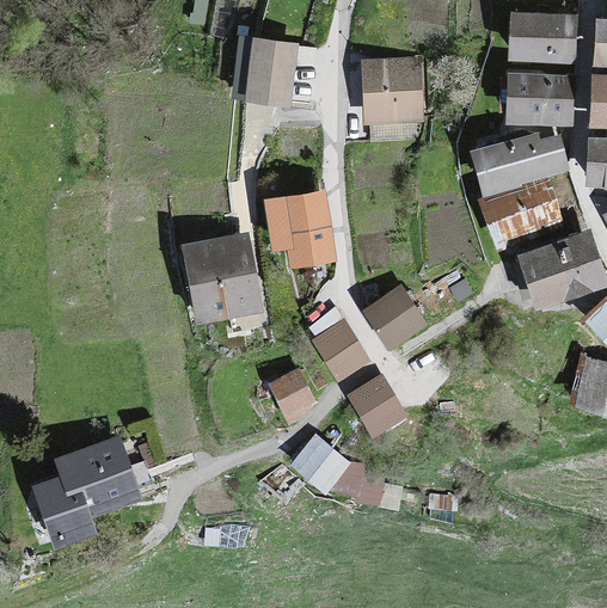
[(576,13),(509,12),(508,59),(575,60),(576,13)]
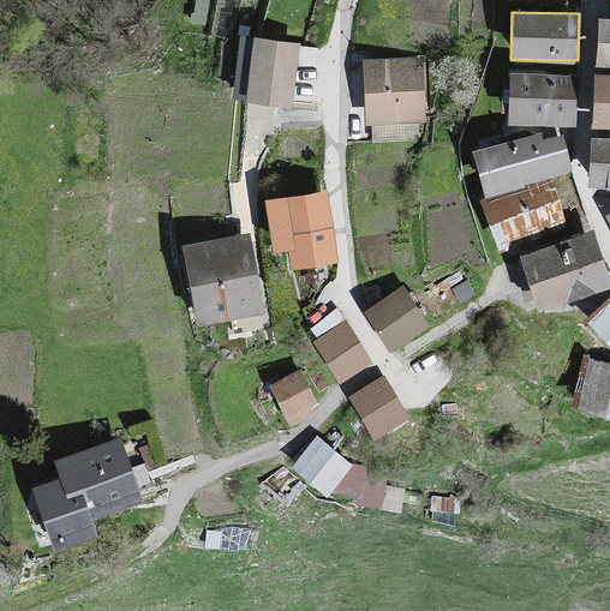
[(609,15),(598,13),(596,64),(609,64),(609,15)]
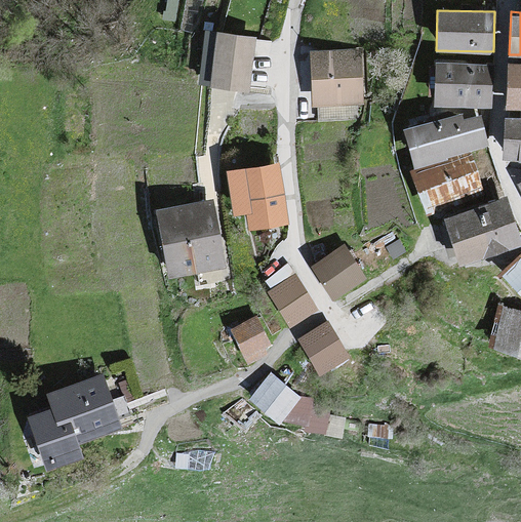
[(259,38),(217,32),(210,85),(252,91),(259,38)]
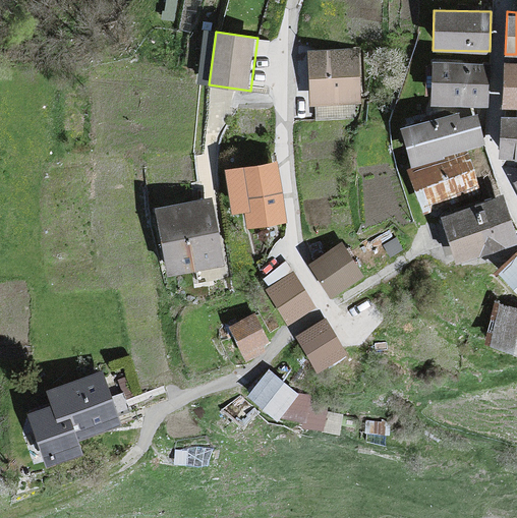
[(362,49),(309,52),(312,102),(365,99),(362,49)]
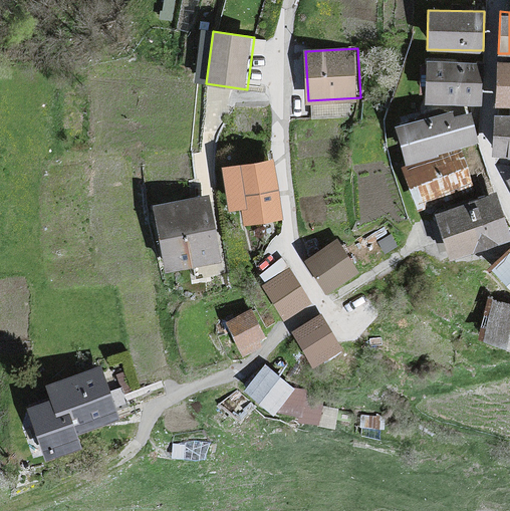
[(483,61),(426,60),(425,102),(481,104),(483,61)]
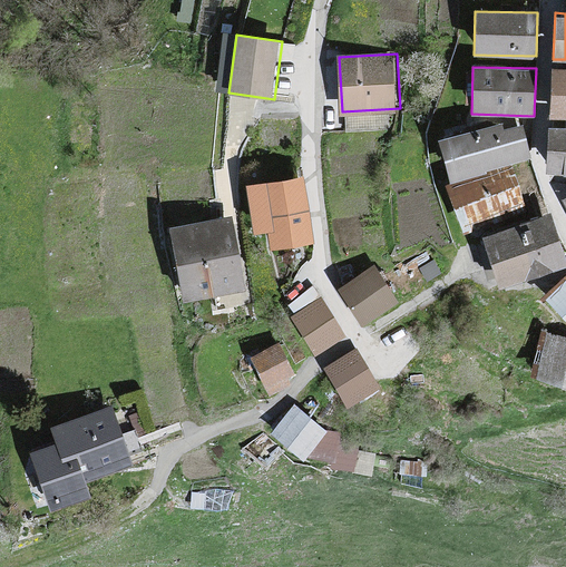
[(565,69),(552,68),(549,116),(565,116),(565,69)]
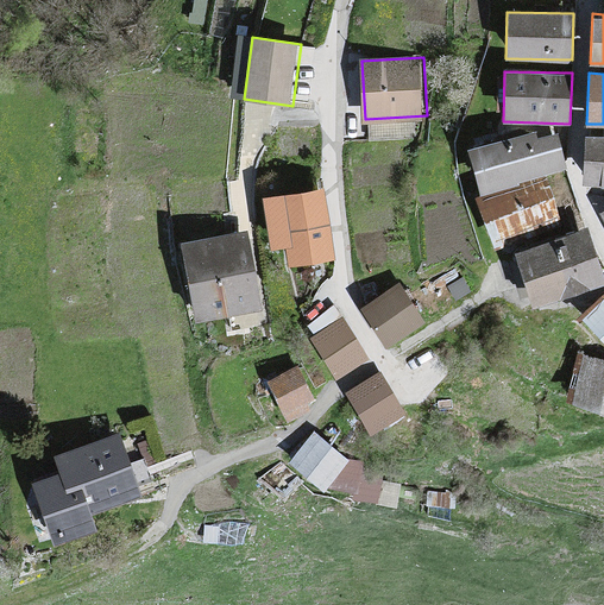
[(558,126),(472,146),(482,187),(567,166),(558,126)]
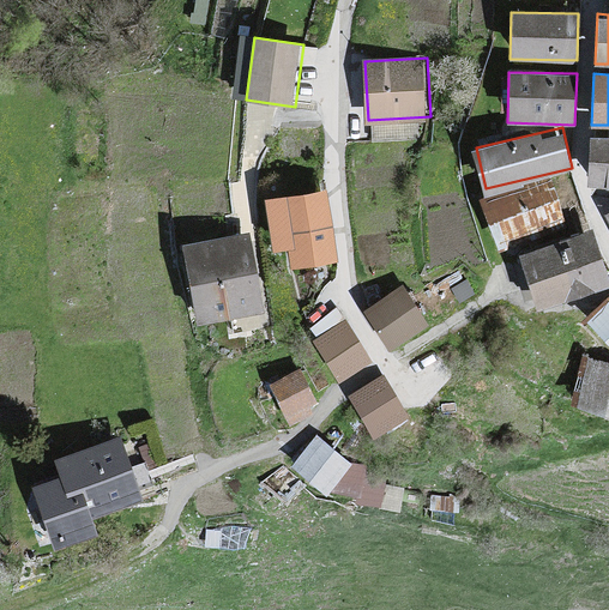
[(608,138),(591,139),(592,186),(608,186),(608,138)]
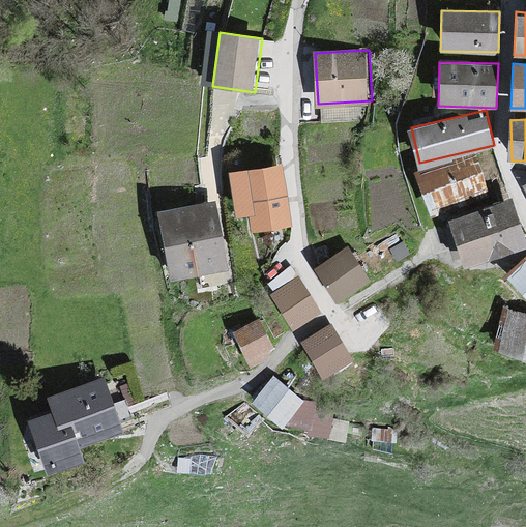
[(486,149),(420,169),(434,213),(499,194),(486,149)]
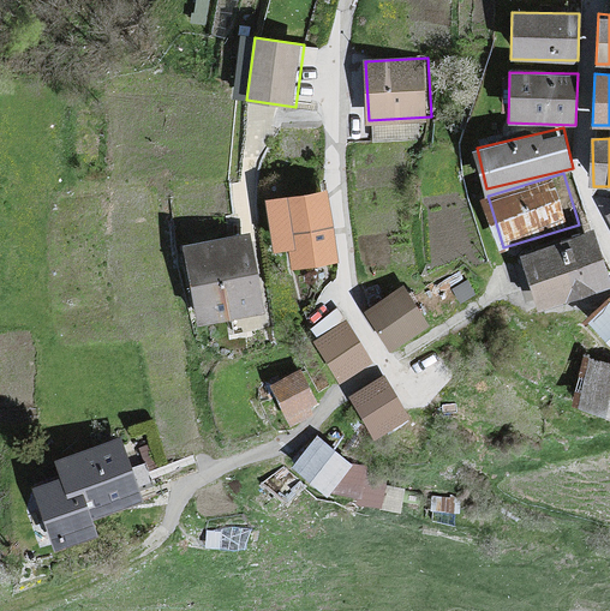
[(328,191),(264,201),(276,270),(339,261),(328,191)]
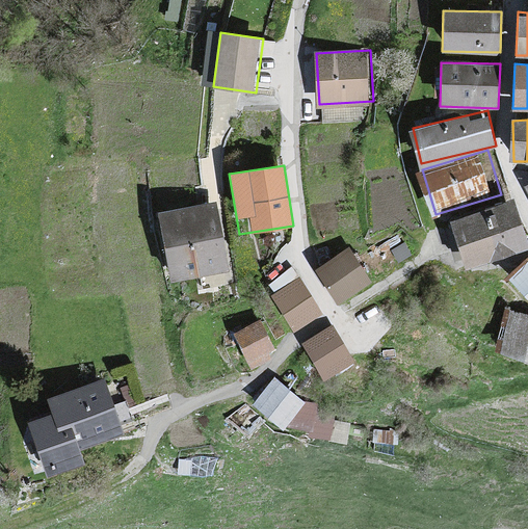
[(516,195),(450,214),(465,261),(527,243),(527,232),(516,195)]
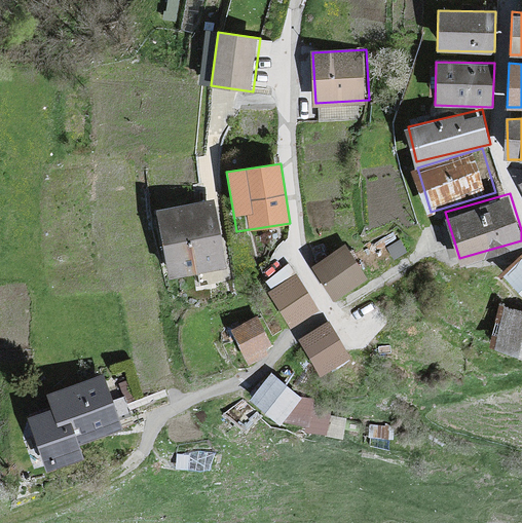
[(216,198),(157,209),(169,276),(227,267),(216,198)]
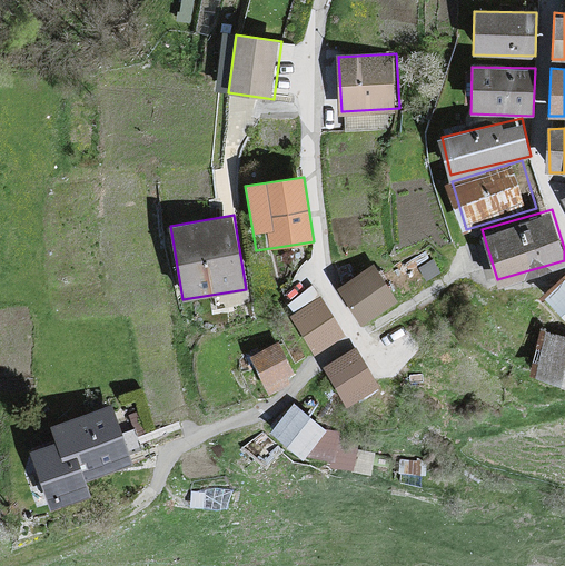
[(376,262),(339,286),(363,323),(399,299),(376,262)]
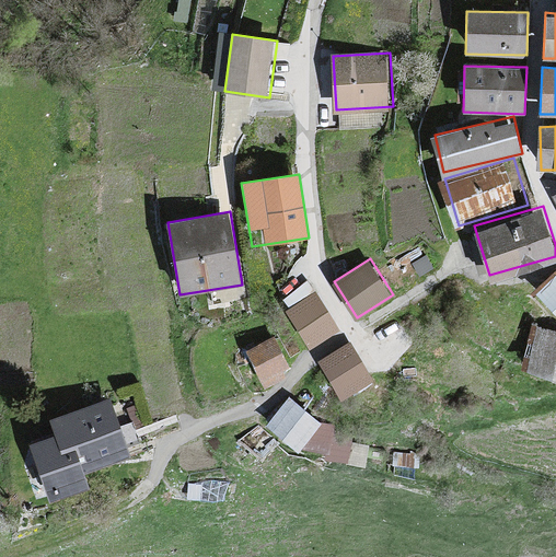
[(555,276),(537,291),(555,306),(555,276)]
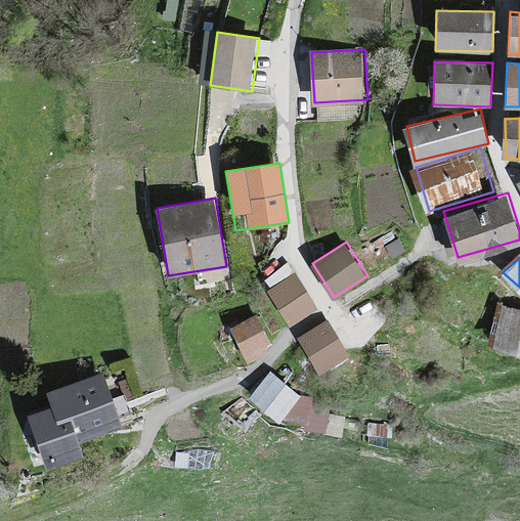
[(297,273),(266,291),(288,327),(317,309),(297,273)]
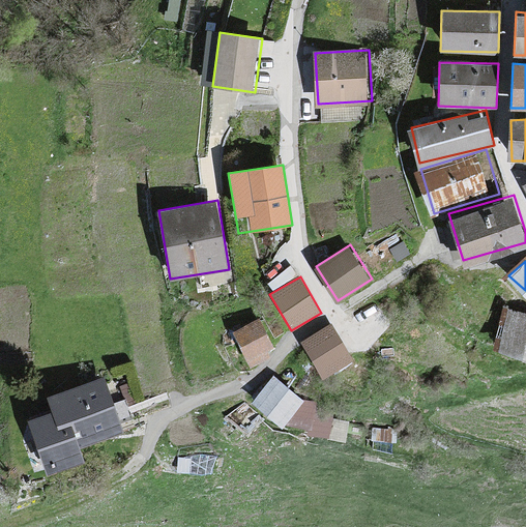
[(525,317),(506,312),(495,350),(525,359),(525,317)]
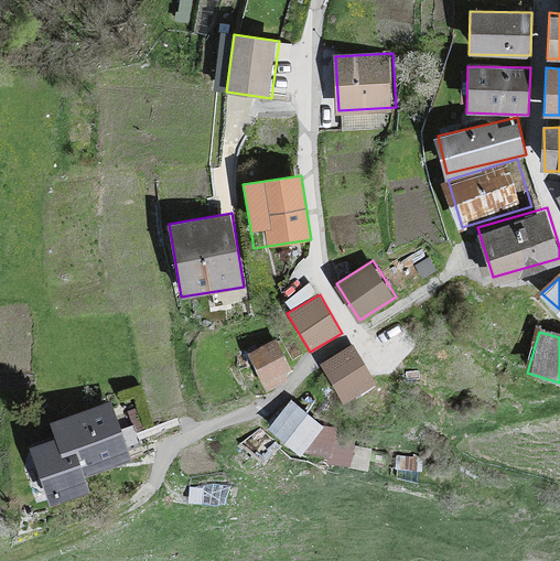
[(277,341),(246,355),(262,390),(293,376),(277,341)]
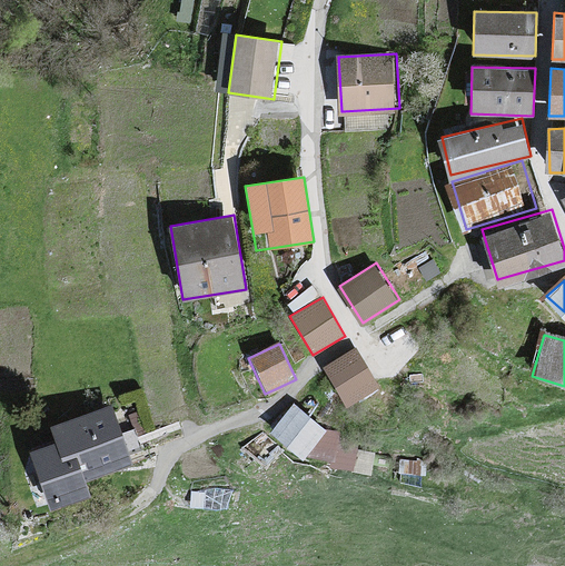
[(358,350),(324,369),(346,409),(380,389),(358,350)]
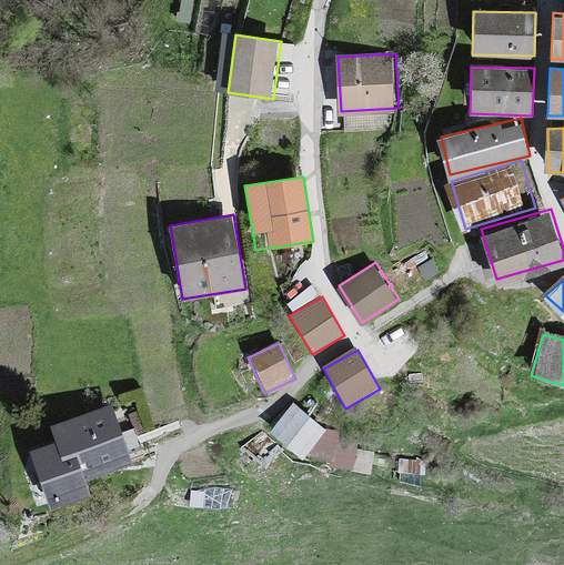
[(293,404),(271,433),(304,458),(326,430),(293,404)]
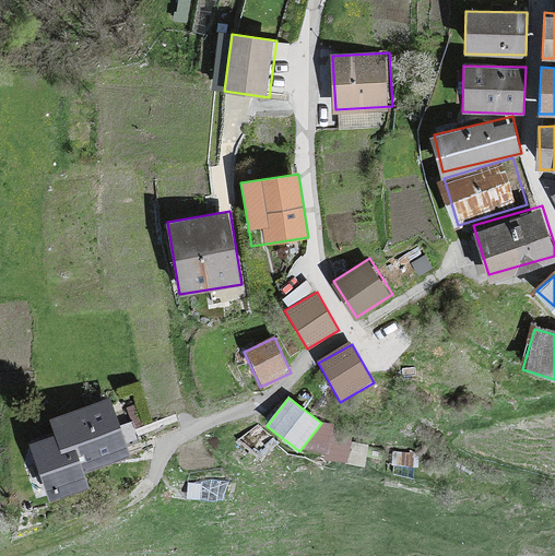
[(107,405),(51,424),(57,438),(27,448),(47,505),(86,491),(82,475),(127,460),(107,405)]
